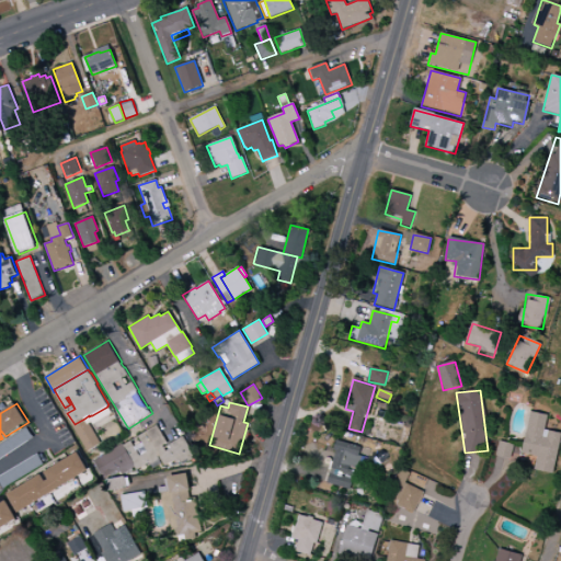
[(84,419),(88,424),(90,423),(92,422),(94,424),(95,423),(113,413),(109,404),(107,405),(107,407),(92,415),(91,415),(89,416),(89,415),(84,419)]
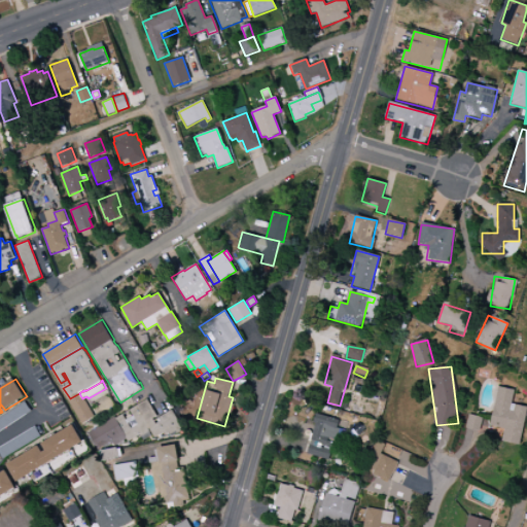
[(514,390),(497,387),(490,426),(503,429),(501,442),(520,445),(526,407),(512,405),(514,390)]
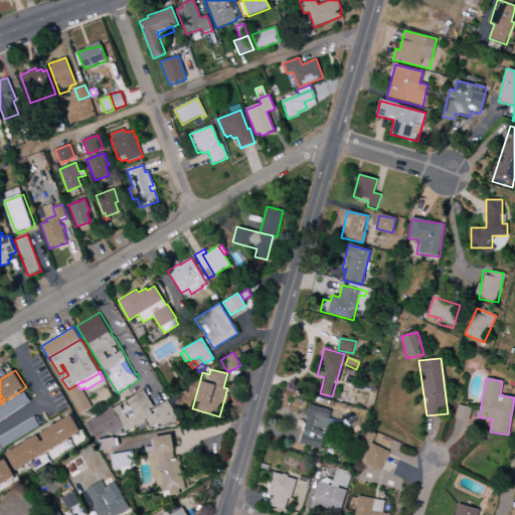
[(68,389),(66,390),(80,414),(83,412),(94,407),(82,388),(80,389),(77,384),(68,389)]
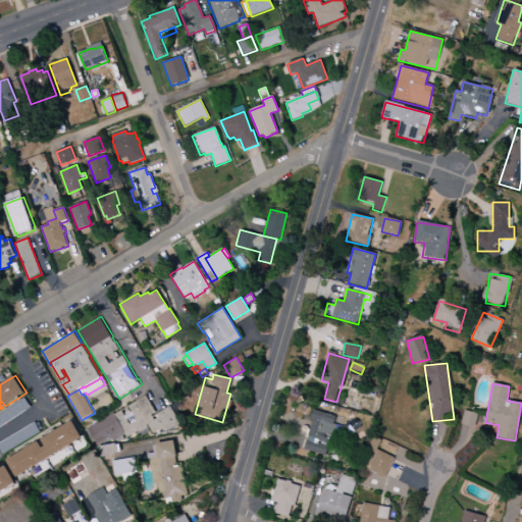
[(128,437),(127,434),(126,433),(126,432),(116,414),(146,397),(155,412),(151,415),(151,416),(169,406),(180,425),(174,429),(173,427),(165,431),(165,430),(163,431),(161,428),(152,434),(149,428),(148,429),(147,427),(139,432),(138,430),(132,433),(133,435),(131,436),(128,437)]
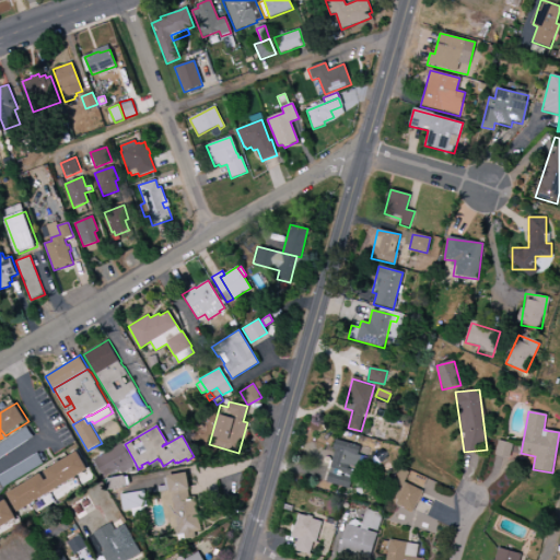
[(0,443),(27,427),(34,436),(0,458),(0,443)]
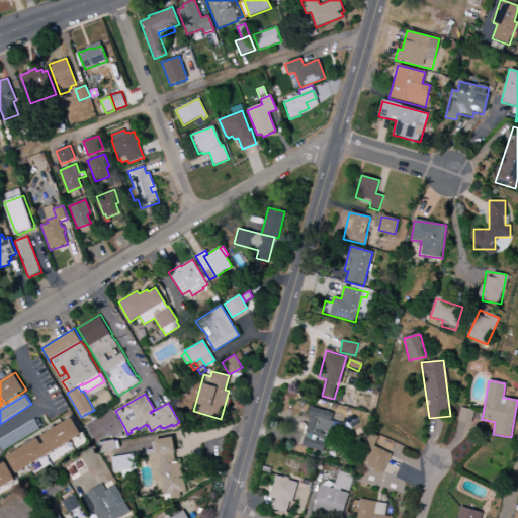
[(332,412),(310,408),(301,447),(324,451),(332,412)]
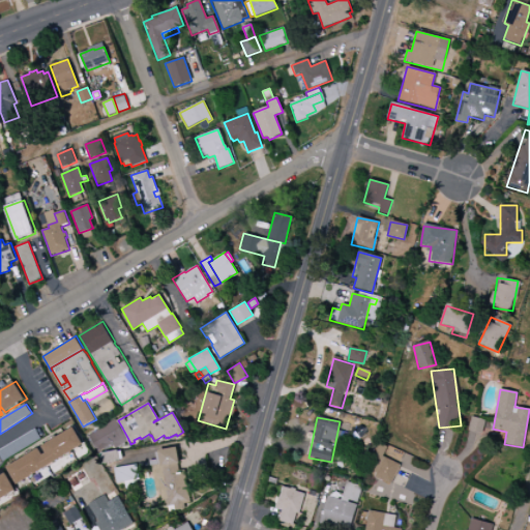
[(89,435),(117,418),(118,420),(128,439),(128,440),(129,441),(117,448),(114,443),(99,452),(89,435)]
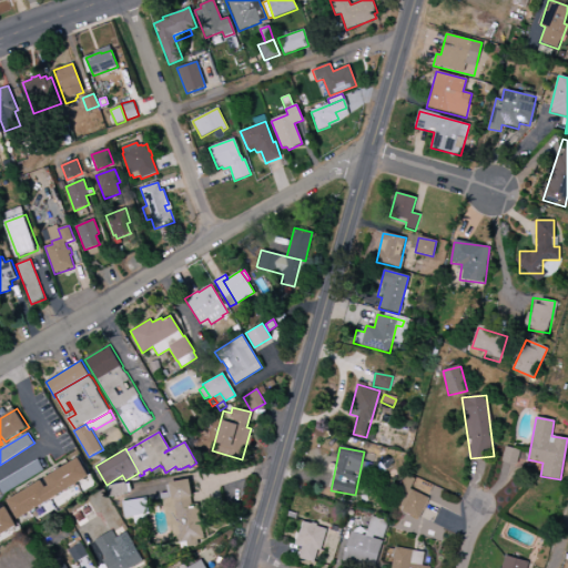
[(518,458),(518,449),(505,449),(505,458),(518,458)]
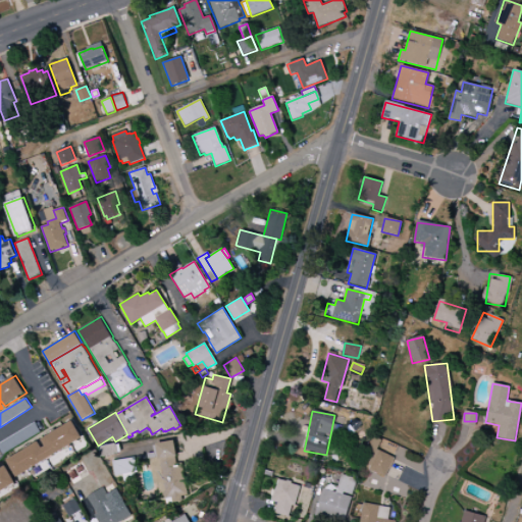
[(6,460),(39,440),(43,448),(46,447),(42,439),(74,420),(85,437),(17,478),(6,460)]
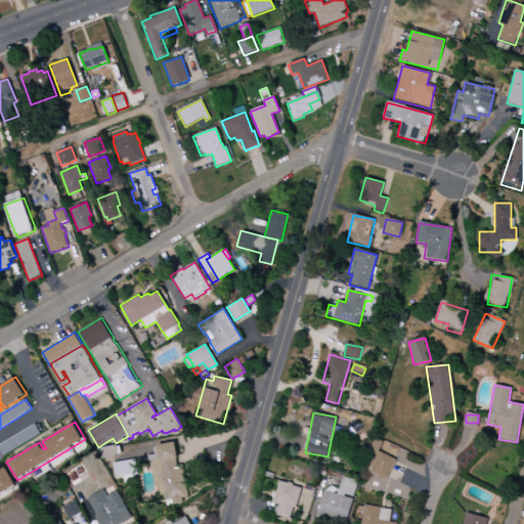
[(0,452),(0,444),(36,424),(42,434),(2,456),(0,452)]
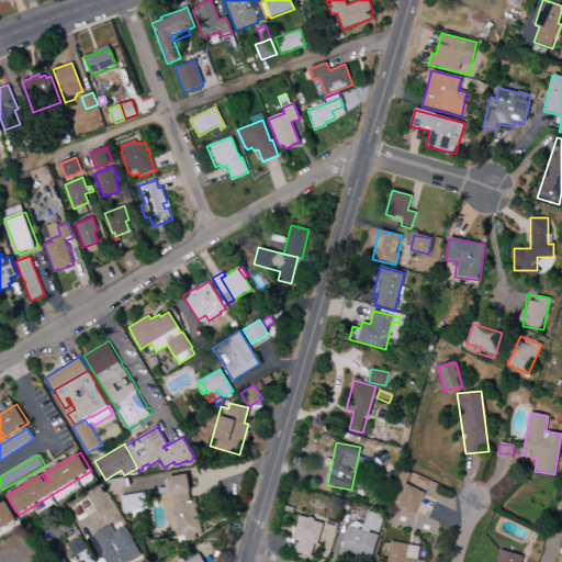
[(426,487),(419,484),(423,478),(403,469),(389,502),(414,513),(426,487)]
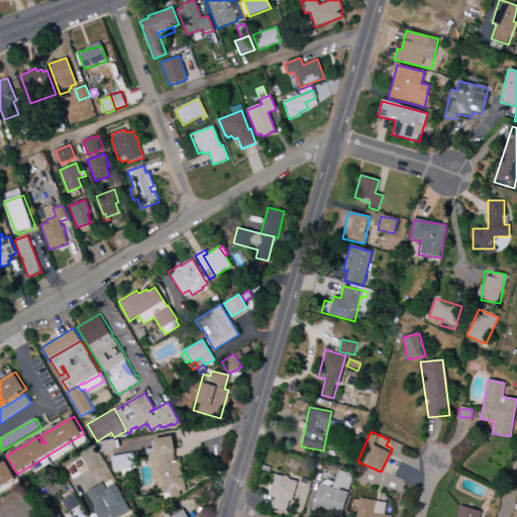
[(146,454),(152,453),(154,452),(152,441),(152,439),(171,436),(173,448),(174,447),(174,450),(174,452),(173,452),(174,459),(179,458),(186,495),(166,499),(163,488),(158,489),(156,479),(151,480),(146,454)]
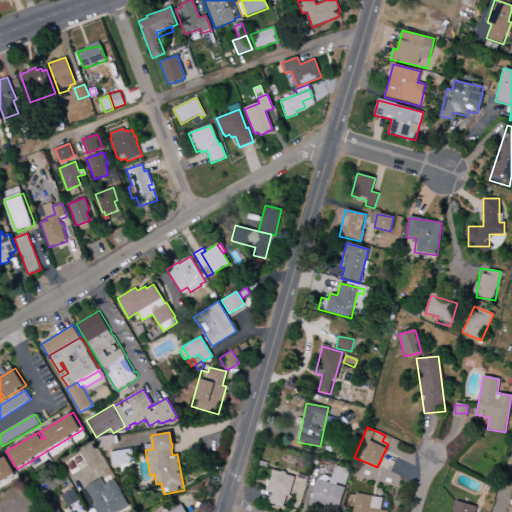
[(98,438),(115,435),(118,446),(104,449),(104,446),(100,447),(98,438)]
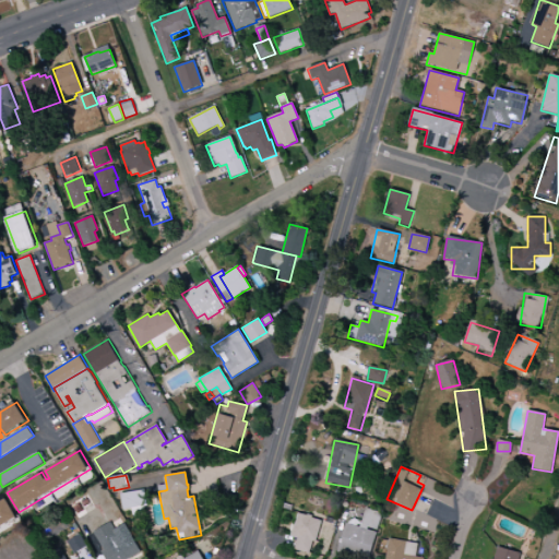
[(120,494),(142,489),(145,506),(123,510),(120,494)]
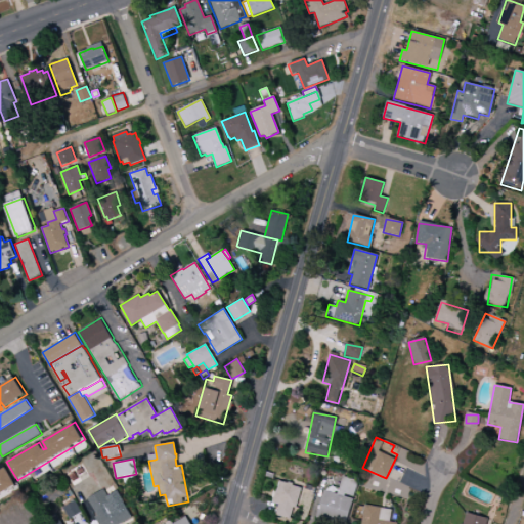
[(74,487),(64,474),(82,464),(91,477),(74,487)]
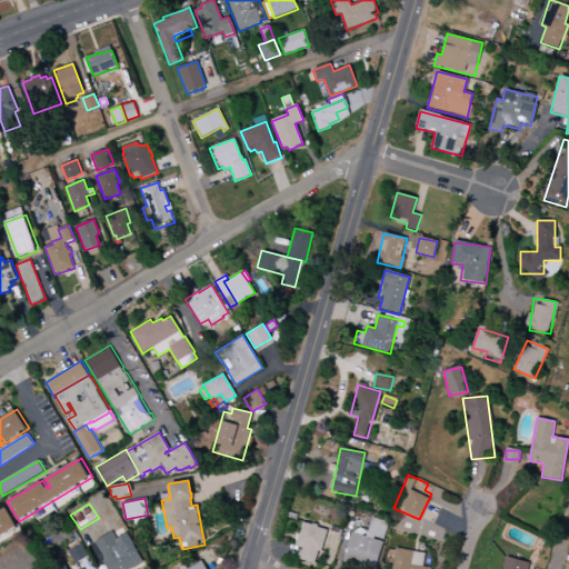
[(0,510),(7,507),(18,527),(0,537),(0,510)]
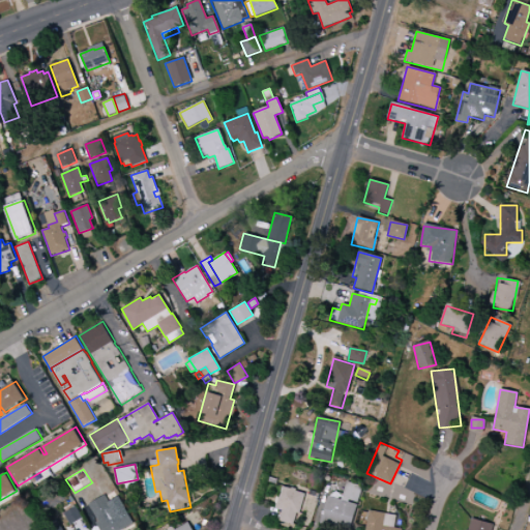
[(349,529),(356,503),(360,488),(346,483),(342,498),(328,494),(320,522),(348,529),(349,529)]
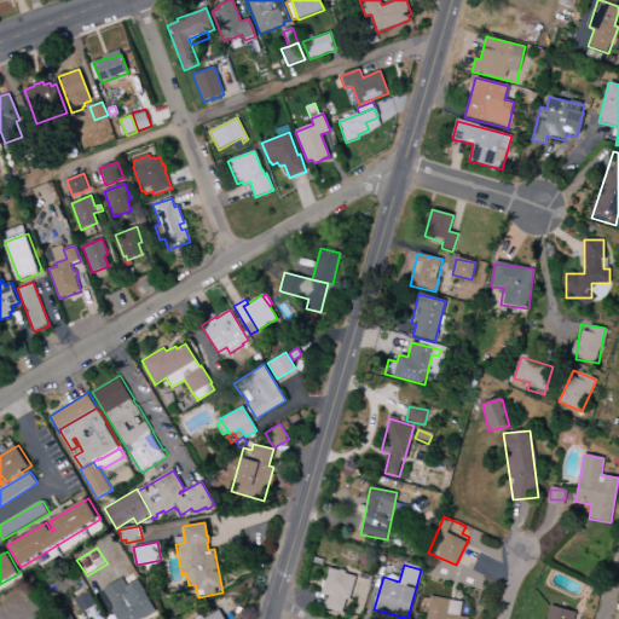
[(325,609),(346,613),(353,574),(328,570),(323,595),(329,596),(325,609)]
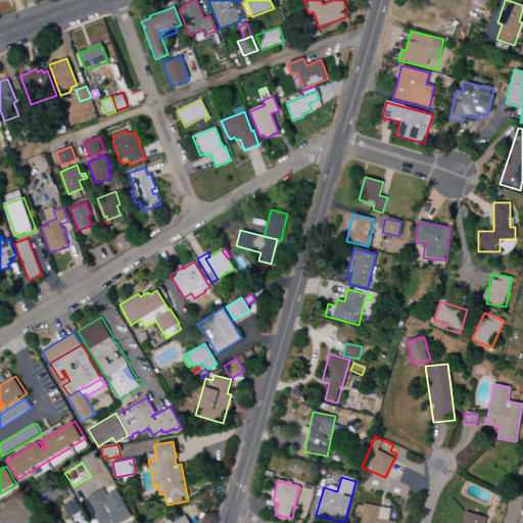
[(103,488),(107,495),(116,490),(133,517),(122,522),(99,522),(95,516),(98,515),(88,498),(103,488)]
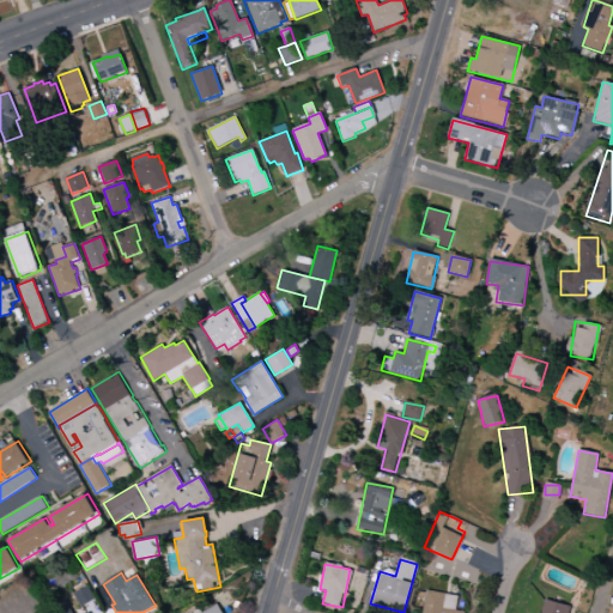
[(74,594),(89,586),(97,599),(83,607),(74,594)]
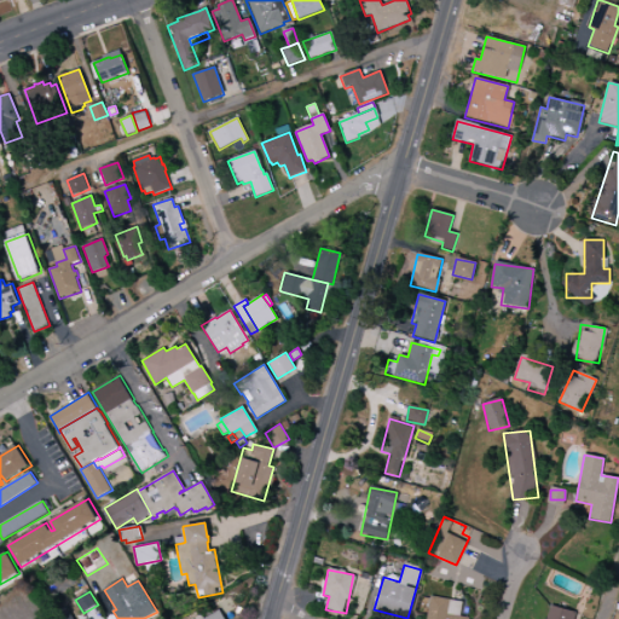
[(462,602),(431,597),(426,618),(463,618),(460,618),(462,602)]
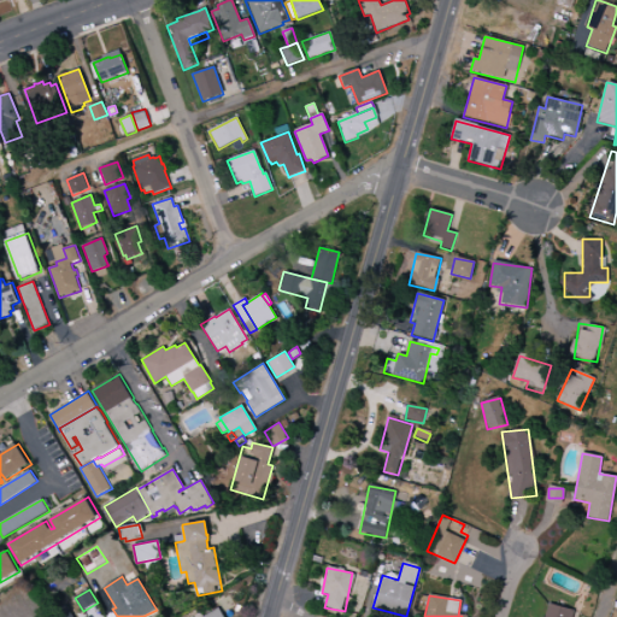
[(58,616),(52,606),(64,599),(74,616),(58,616)]
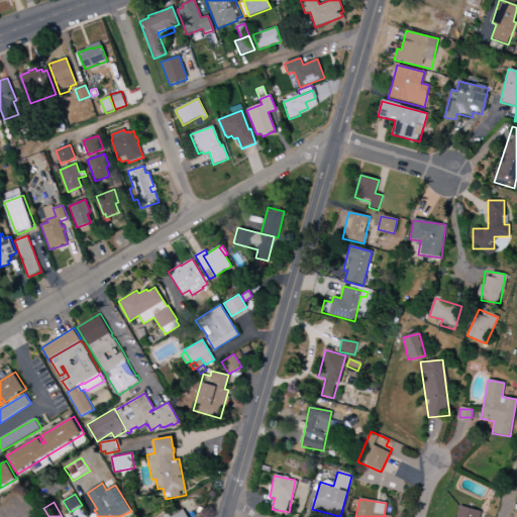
[(479,516),(481,512),(457,506),(453,516),(479,516)]
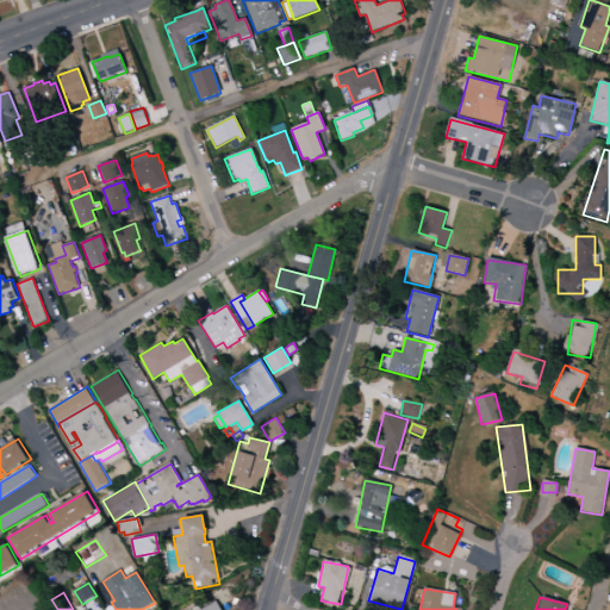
[(194,609),(221,609),(215,599),(194,609)]
